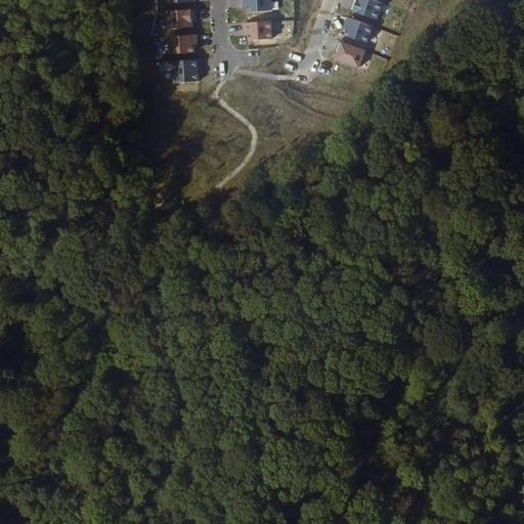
[(192,0),(168,0),(170,53),(194,53),(192,0)]
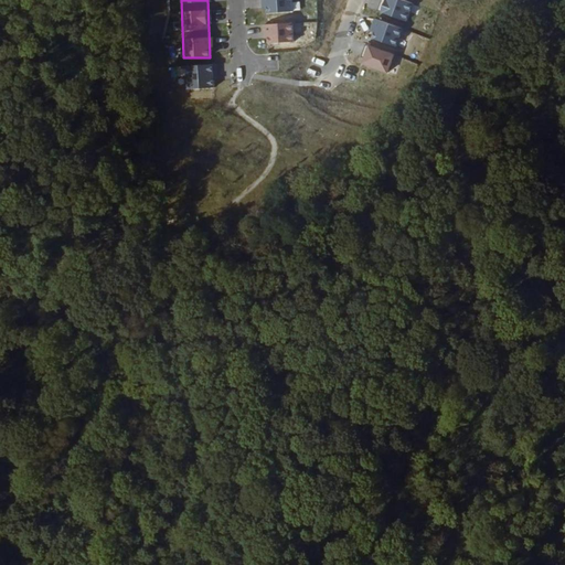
[(263,0),(263,14),(291,13),(291,0),(263,0)]
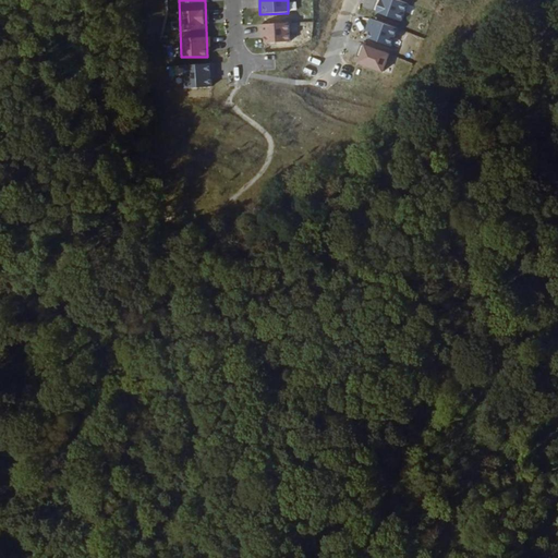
[(378,0),(374,12),(400,22),(408,3),(398,0),(378,0)]
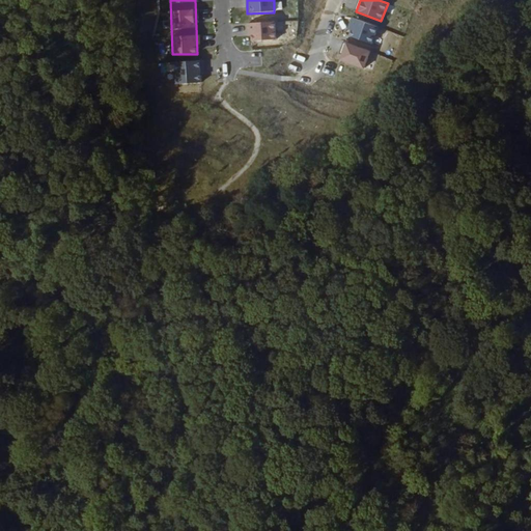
[(354,19),(348,34),(373,43),(379,27),(354,19)]
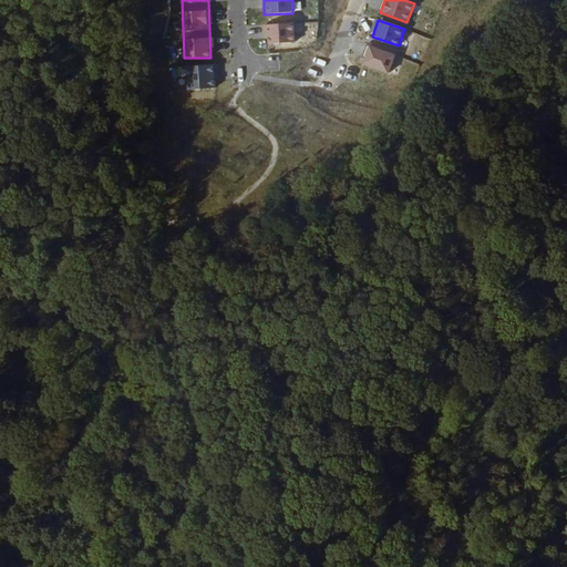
[(266,44),(295,43),(294,23),(265,24),(266,44)]
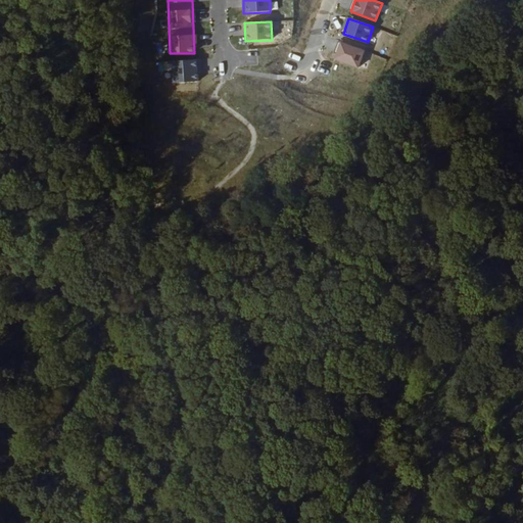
[(334,58),(360,66),(365,50),(339,42),(334,58)]
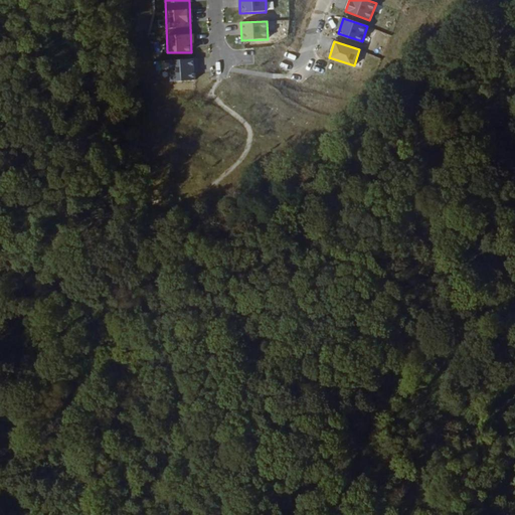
[(169,56),(169,81),(195,80),(195,55),(169,56)]
